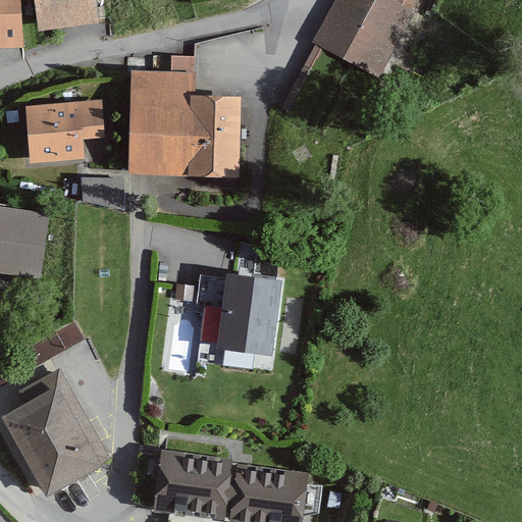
[(0,0),(0,46),(17,47),(16,0),(0,0)]
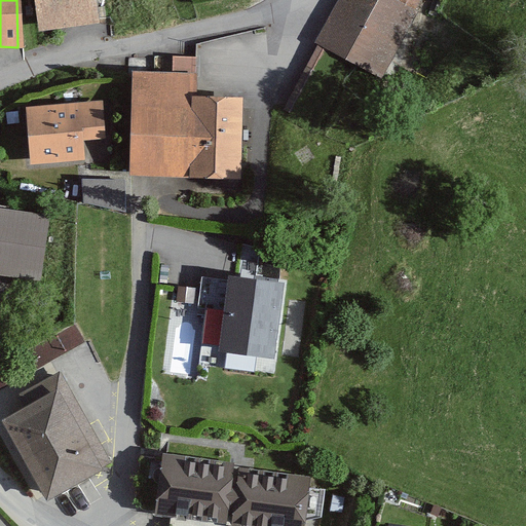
[(92,0),(35,0),(40,32),(96,24),(92,0)]
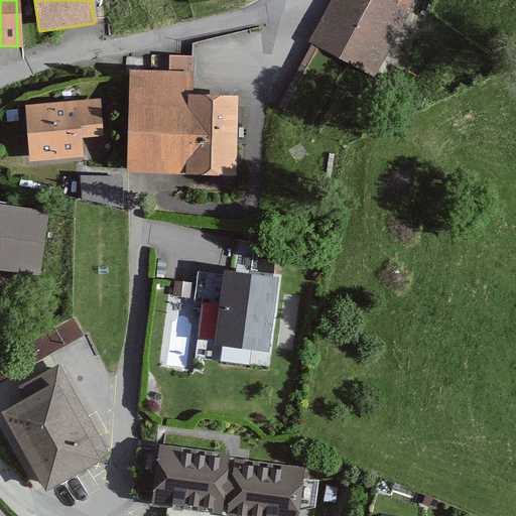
[(385,0),(385,1),(381,0),(331,0),(307,45),(311,48),(300,69),(321,80),(335,56),(371,77),(406,11),(400,8),(404,0),(385,0)]
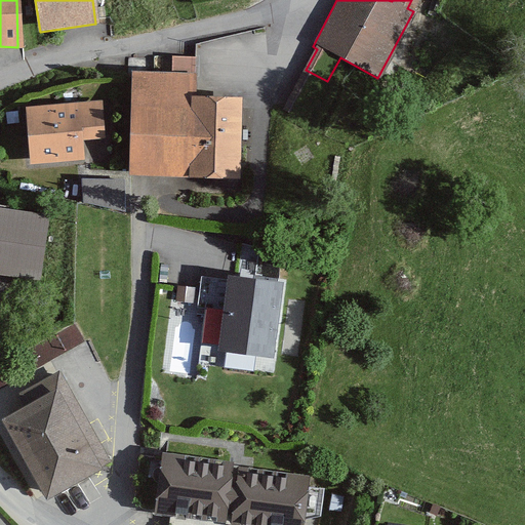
[(169,58),(168,75),(132,75),(130,178),(238,180),(239,98),(193,97),(194,59),(169,58)]
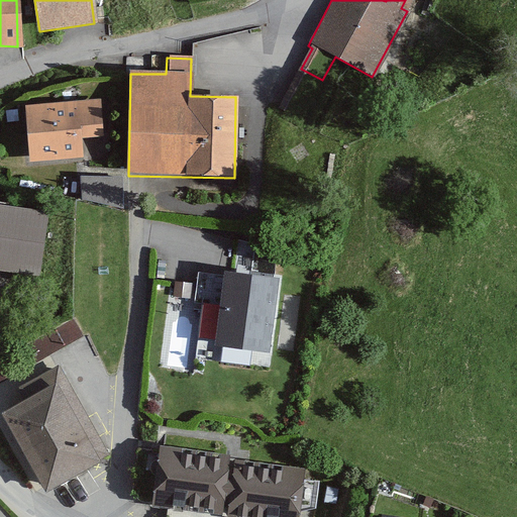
[(98,103),(26,109),(31,166),(84,162),(82,139),(101,138),(98,103)]
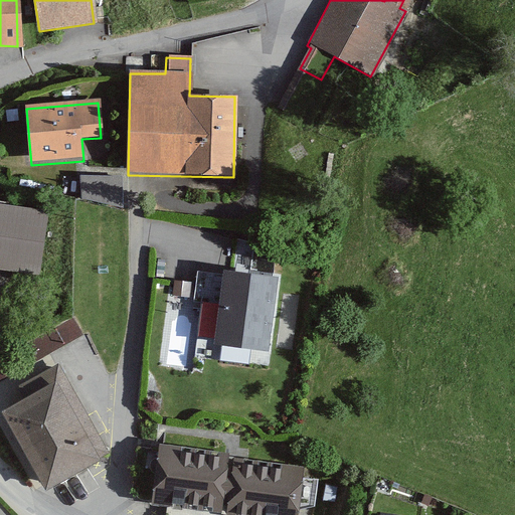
[(0,272),(29,277),(40,212),(0,205),(0,272)]
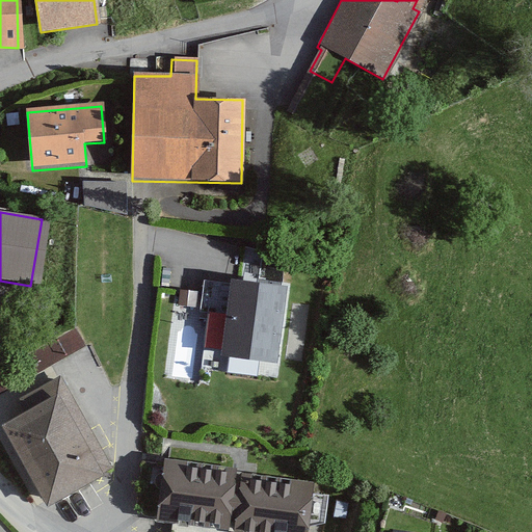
[(285,290),(232,283),(221,355),(274,363),(285,290)]
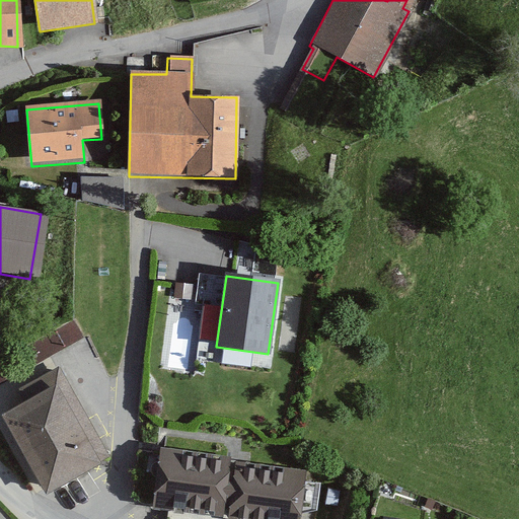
[(6,418),(47,494),(108,460),(58,369),(17,390),(26,406),(6,418)]
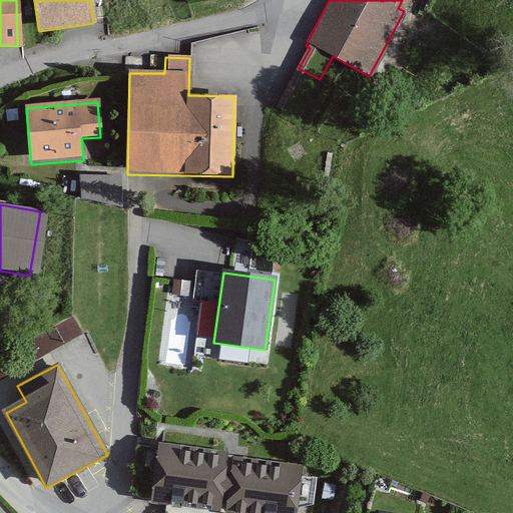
[(236,512),(294,512),(300,461),(158,447),(152,504),(236,512)]
